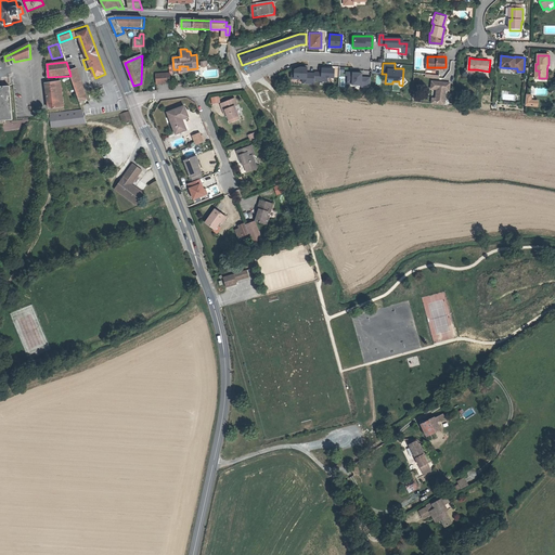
[(333,78),(334,67),(320,66),(320,72),(307,72),(307,66),(293,66),(292,78),(301,79),(301,84),(313,84),(313,81),(327,81),(327,77),(333,78)]
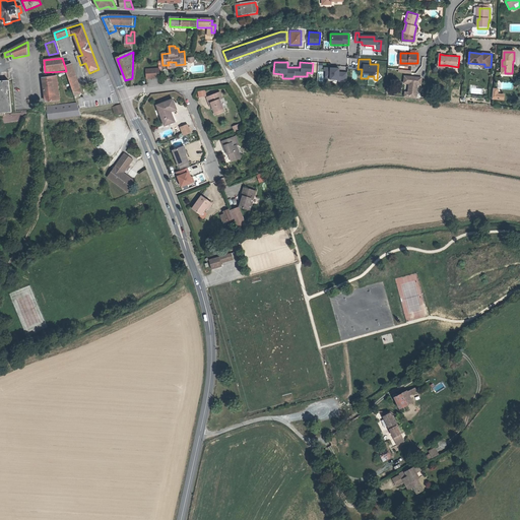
[(65,67),(66,71),(74,95),(77,94),(81,93),(79,87),(72,65),(65,67)]
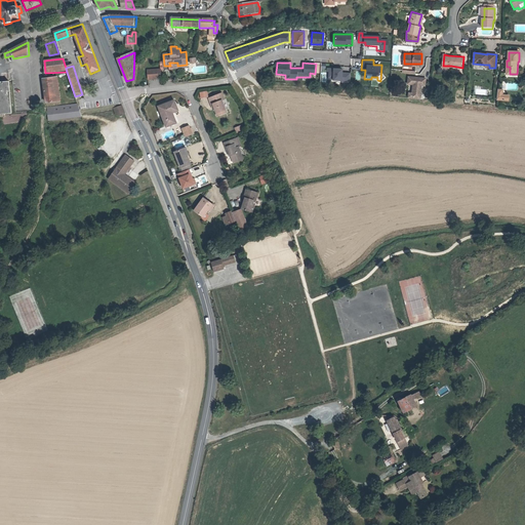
[(350,72),(342,72),(342,68),(327,67),(327,81),(350,81),(350,72)]
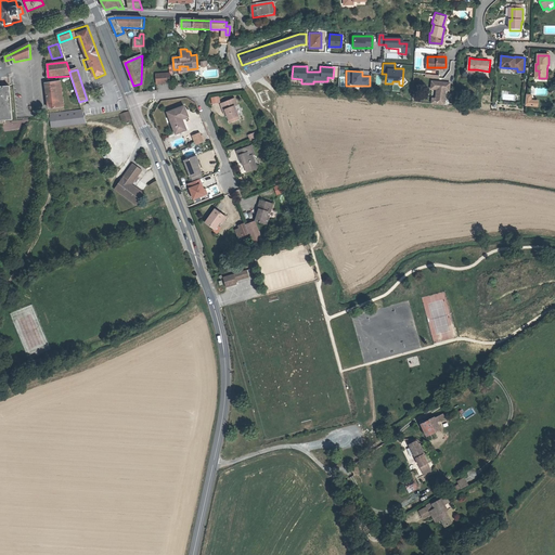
[(539,71),(536,71),(536,79),(546,80),(546,78),(539,78),(539,71)]
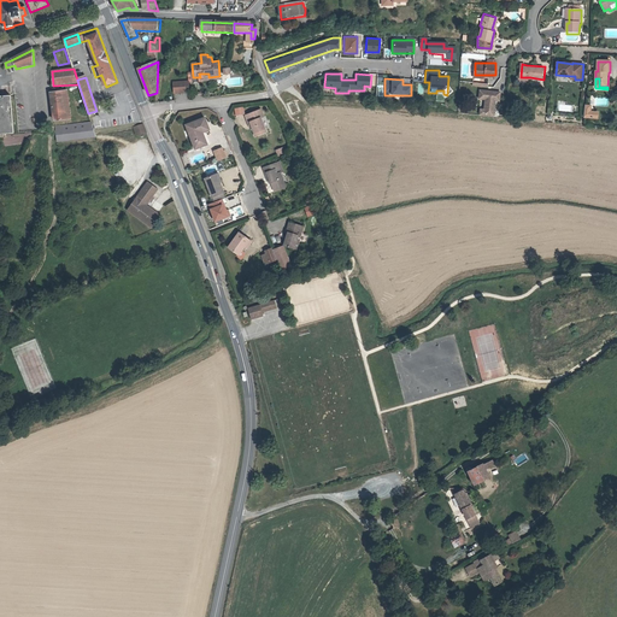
[(187,82),(175,83),(175,93),(187,92),(187,82)]
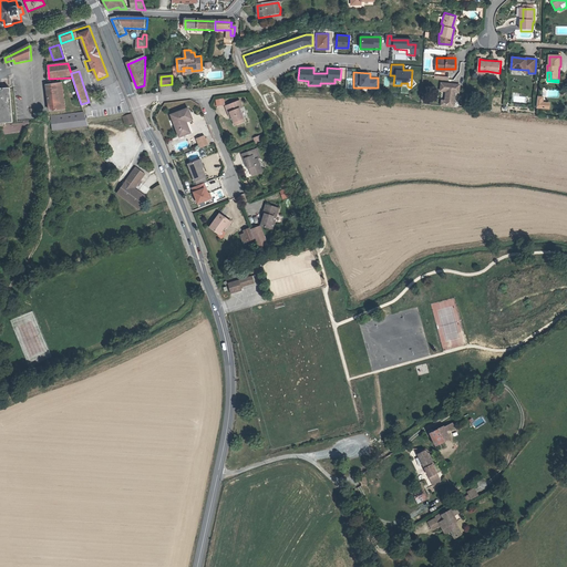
[(443,101),(443,106),(455,107),(457,93),(461,93),(462,85),(443,83),(442,91),(450,92),(449,101),(443,101)]
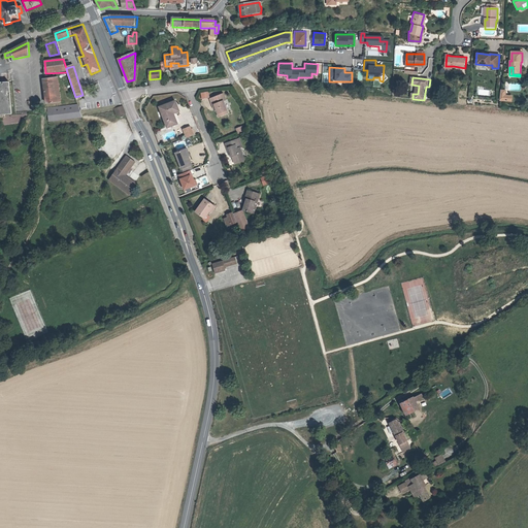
[(57,78),(43,79),(46,104),(60,103),(57,78)]
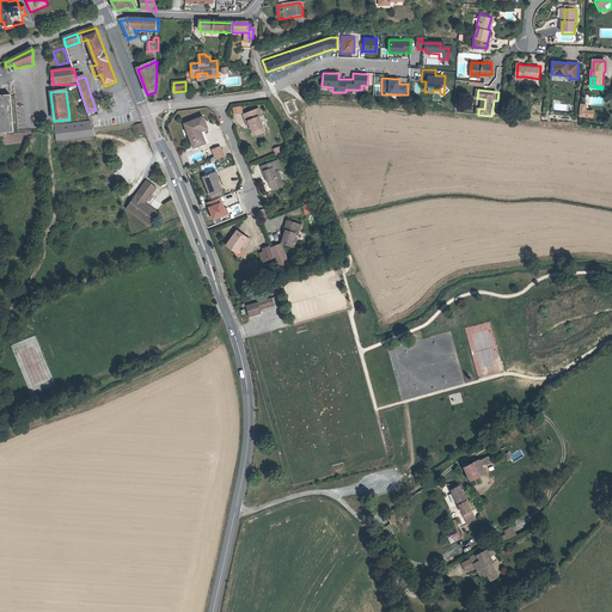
[(0,134),(2,135),(13,134),(10,96),(4,96),(0,96),(0,134)]
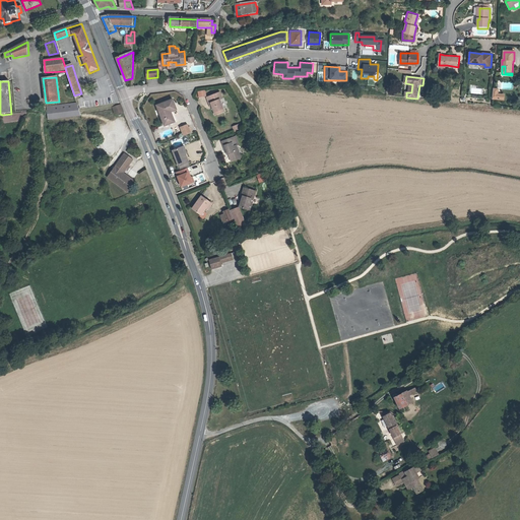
[(214,108),(216,113),(220,111),(221,113),(226,112),(222,100),(224,99),(222,91),(208,98),(210,104),(212,103),(214,108)]
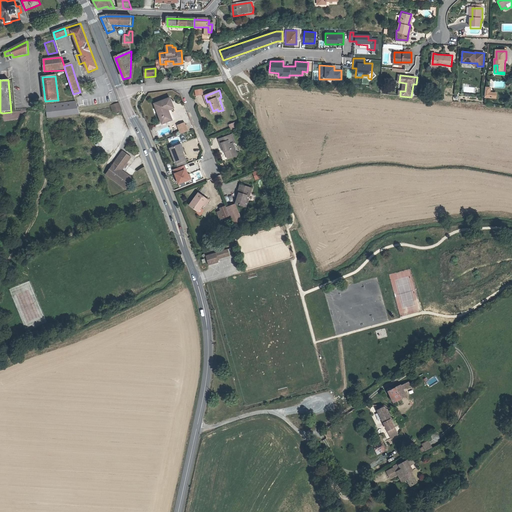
[(170,98),(155,104),(163,125),(172,121),(170,115),(173,114),(171,109),(169,104),(172,103),(170,98)]
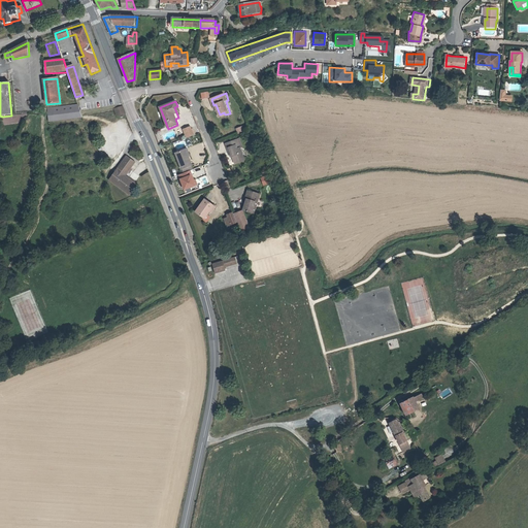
[(126,116),(124,109),(124,107),(114,110),(118,118),(126,116)]
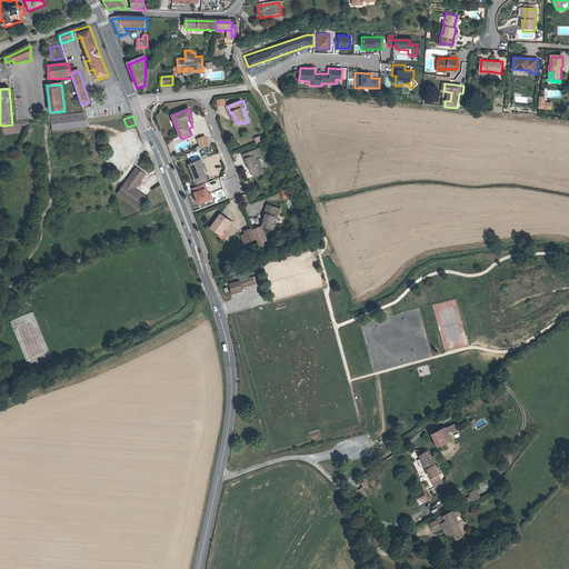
[(201,150),(209,147),(206,138),(198,141),(201,150)]
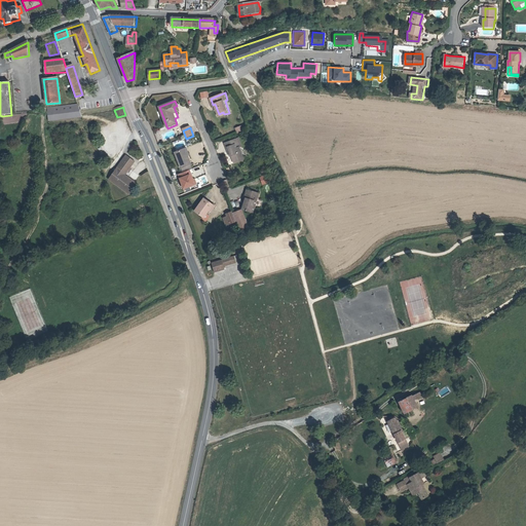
[(227,147),(229,152),(230,151),(232,155),(235,163),(246,159),(241,147),(237,148),(235,144),(227,147)]
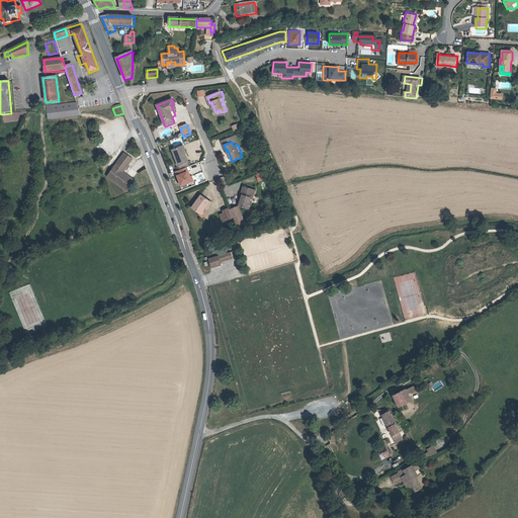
[(183,147),(173,151),(179,167),(180,167),(189,163),(190,163),(187,155),(186,155),(183,147)]
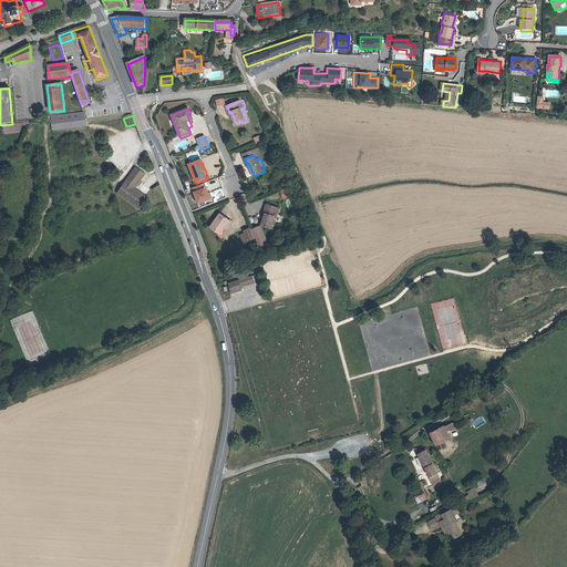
[(135,169),(116,196),(138,213),(147,202),(134,192),(137,187),(141,184),(145,177),(135,169)]
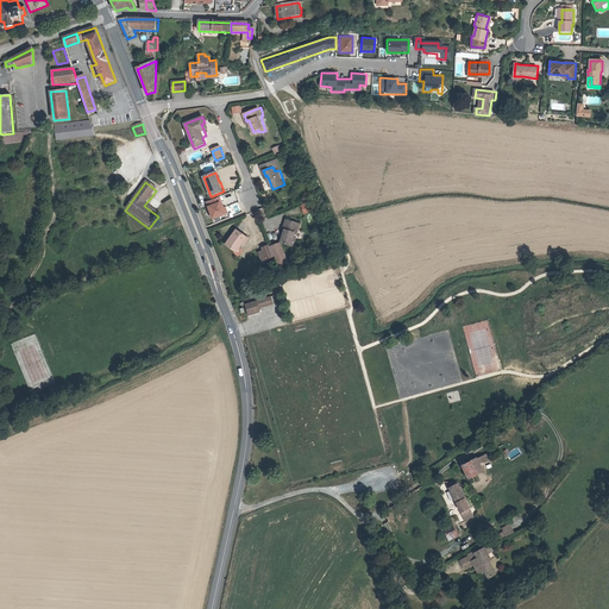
[(282,242),(292,245),(295,230),(297,230),(300,223),(287,219),(284,225),(287,226),(286,230),(282,242)]
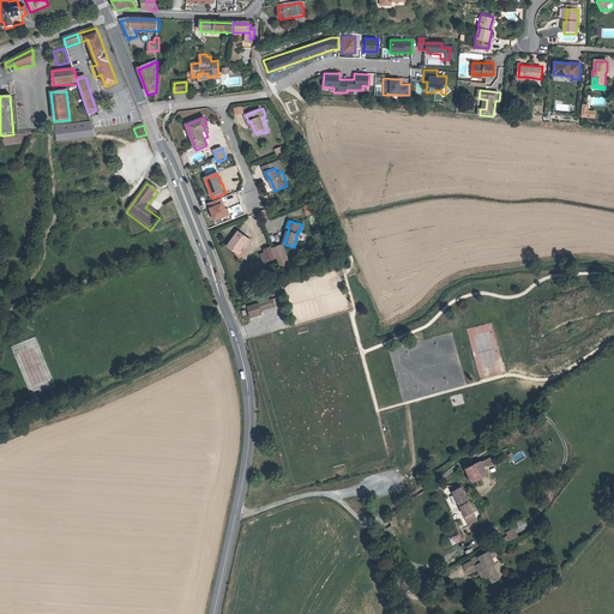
[(305,226),(302,224),(300,232),(298,232),(294,247),(298,248),(305,226)]
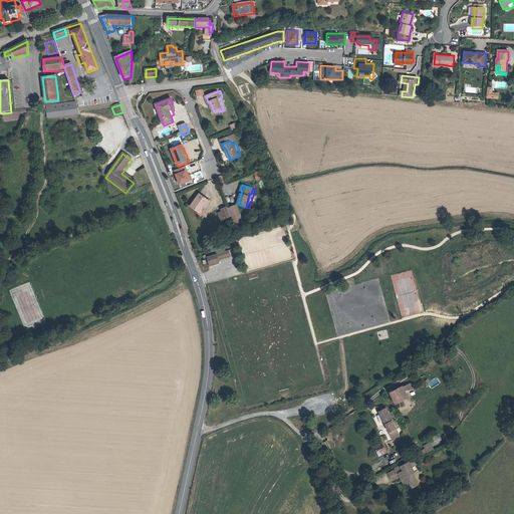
[(200,195),(191,208),(199,214),(202,211),(209,202),(200,195)]
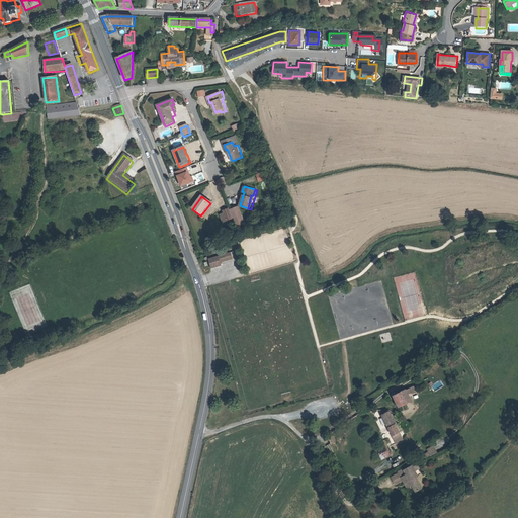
[(208,211),(212,205),(210,203),(203,212),(204,213),(207,210),(208,211)]
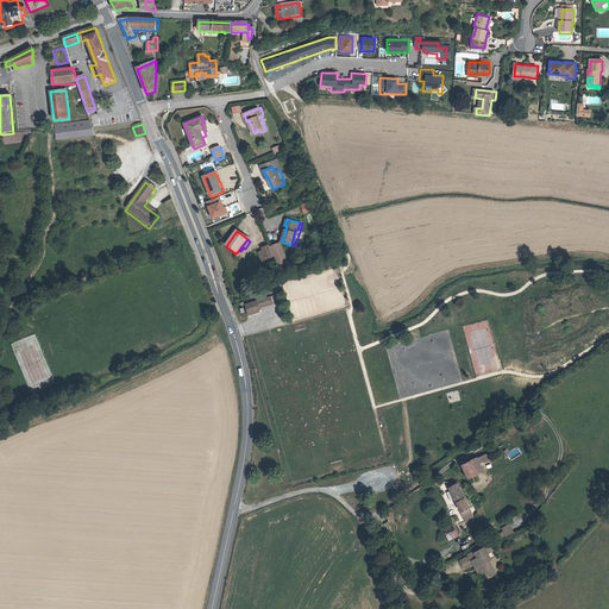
[(280,243),(269,246),(277,267),(288,263),(280,243)]
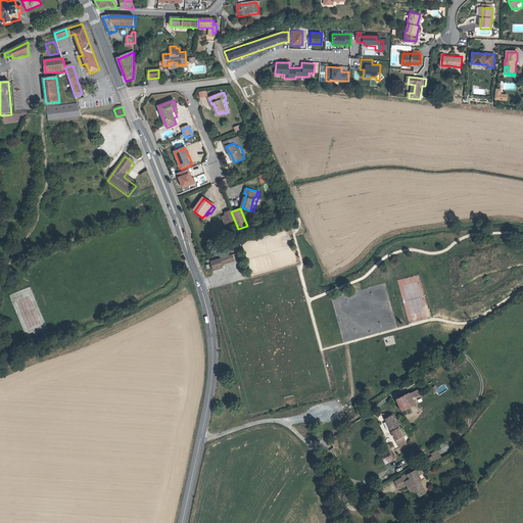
[(232,214),(226,216),(226,219),(230,228),(236,226),(232,214)]
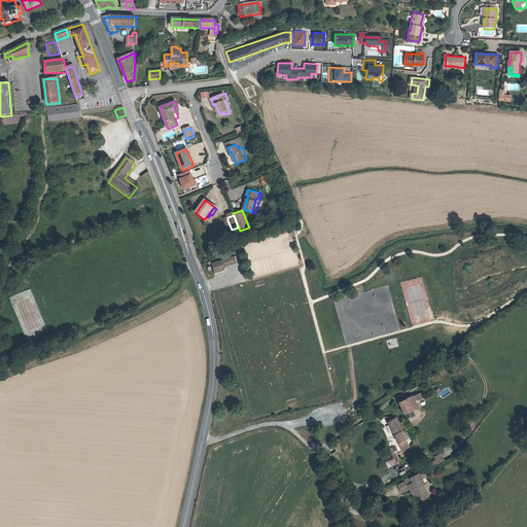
[(238,264),(236,256),(213,264),(216,273),(225,270),(224,267),(238,264)]
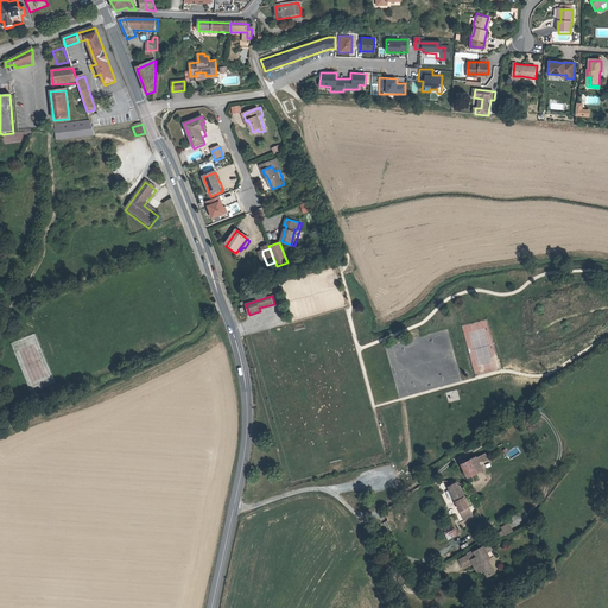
[(499,449),(491,455),(493,458),(502,453),(499,449)]
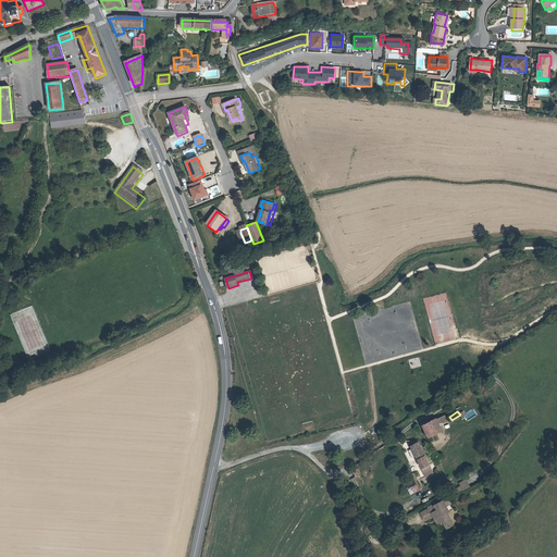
[(438,418),(425,424),(432,436),(440,433),(440,432),(445,430),(441,422),(449,419),(447,415),(440,419),(438,418)]
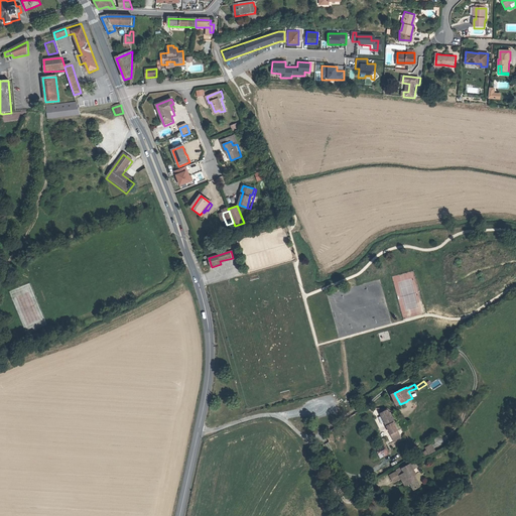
[(386,409),(382,411),(383,413),(389,426),(395,437),(402,433),(390,409),(387,411),(386,409)]
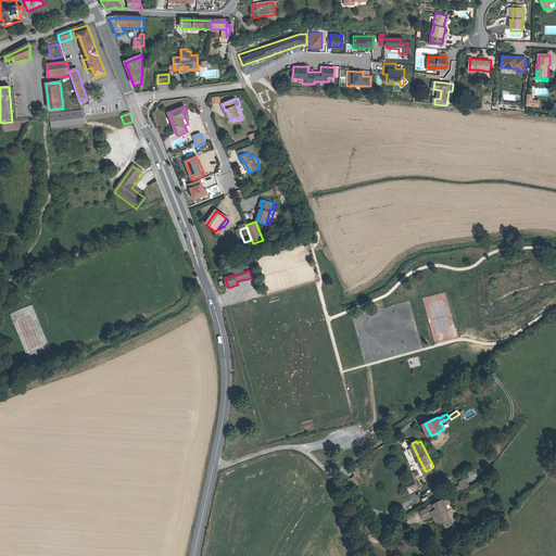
[(419,459),(411,464),(415,471),(424,467),(419,459)]
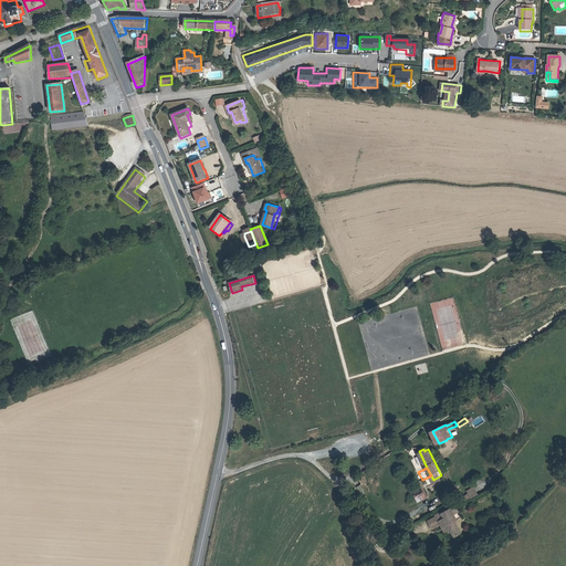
[(423,486),(413,491),(420,502),(430,498),(423,486)]
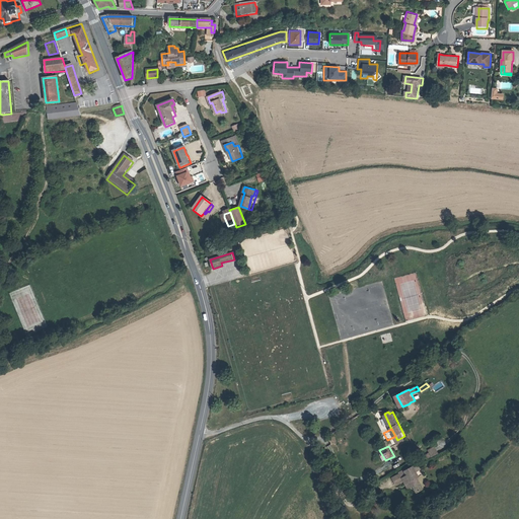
[(429,458),(440,452),(436,446),(429,451),(430,453),(427,455),(429,458)]
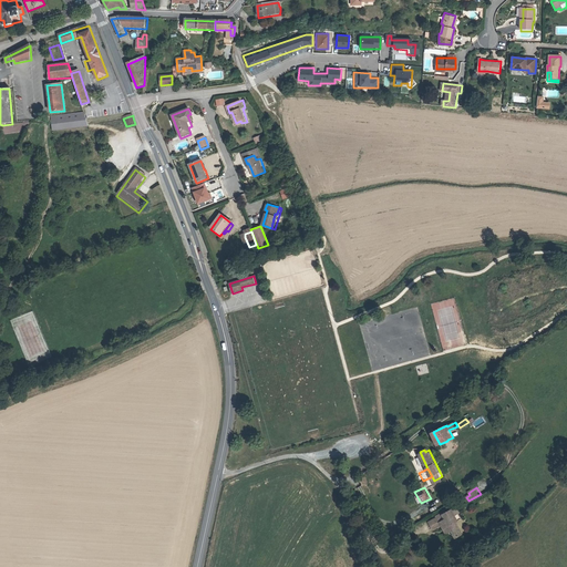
[(453,532),(456,539),(463,536),(461,533),(463,532),(456,521),(460,519),(459,517),(456,513),(455,511),(445,516),(444,515),(439,517),(440,519),(431,523),(434,531),(443,526),(446,534),(453,532)]
